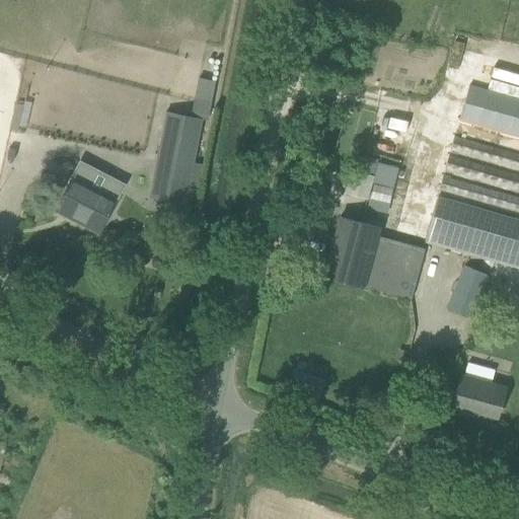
[(451,48),(446,69),(482,78),(487,57),(451,48)]
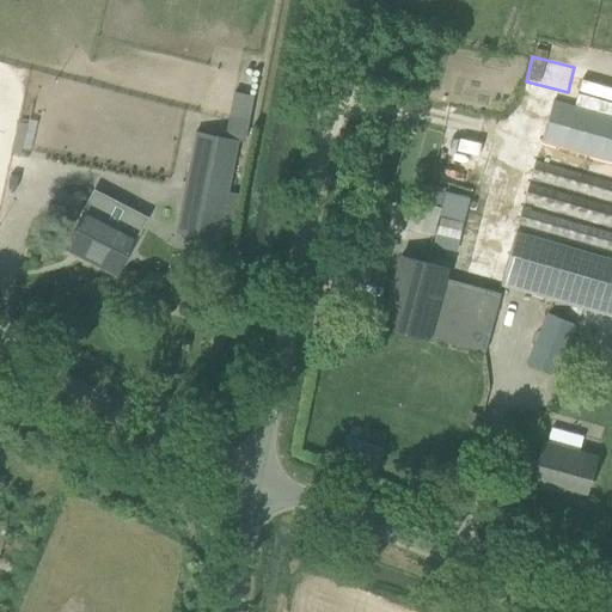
[(505,277),(501,286),(581,310),(601,316),(611,318),(611,120),(554,104),(543,141),(611,160),(611,183),(537,163),(532,178),(611,200),(611,207),(530,184),(526,200),(611,225),(611,233),(524,208),(519,225),(611,251),(611,263),(516,236),(505,277)]
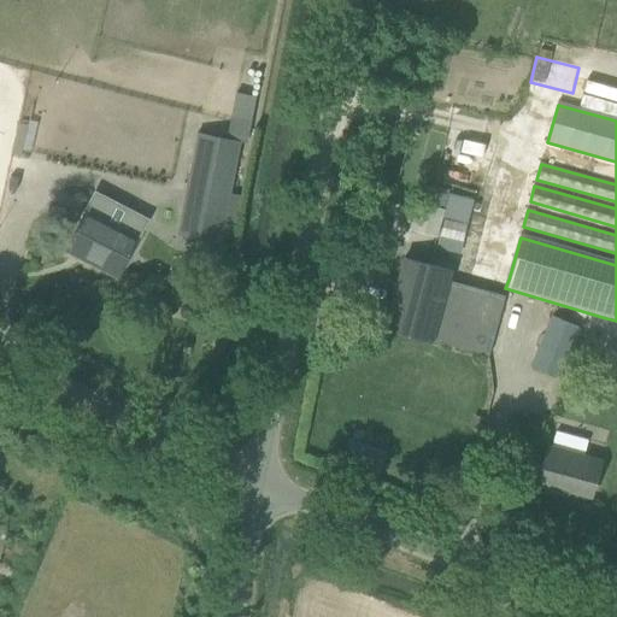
[(34,131),(17,128),(12,146),(29,151),(34,131)]
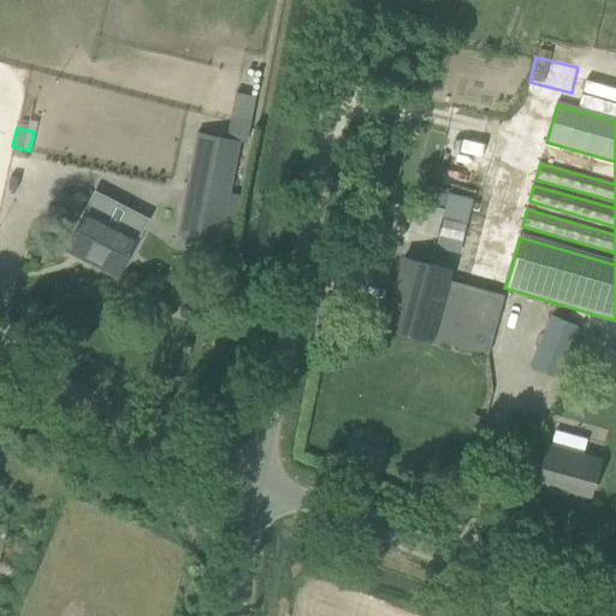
[(196,134),(181,212),(202,215),(197,240),(219,243),(238,142),(196,134)]
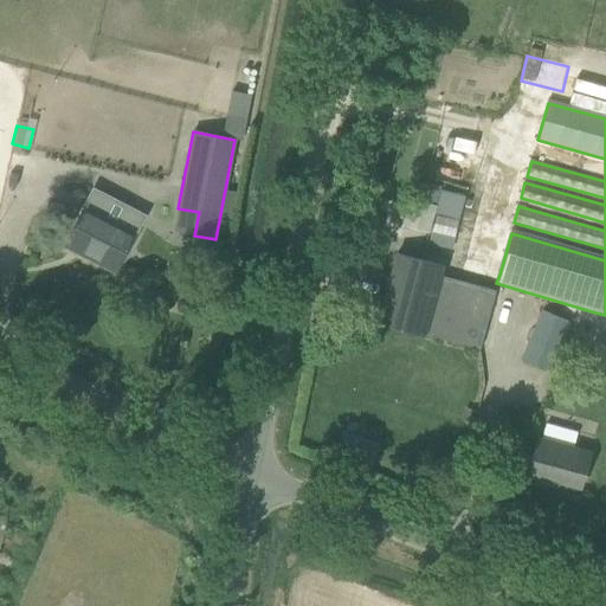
[(437,206),(408,198),(401,225),(430,233),(430,236),(453,242),(465,195),(440,191),(437,206)]
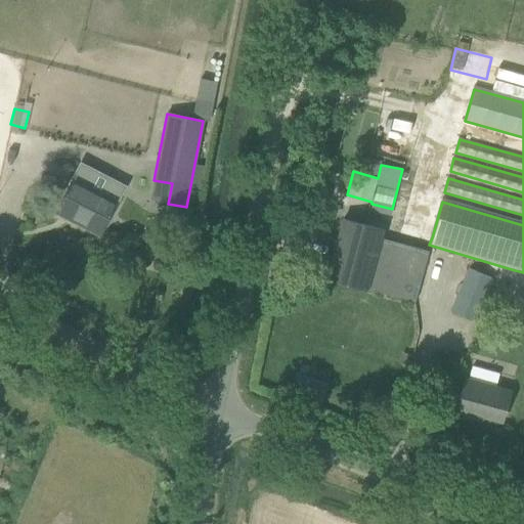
[(66,193),(56,211),(100,234),(110,216),(116,205),(104,200),(113,183),(80,166),(72,182),(66,193)]
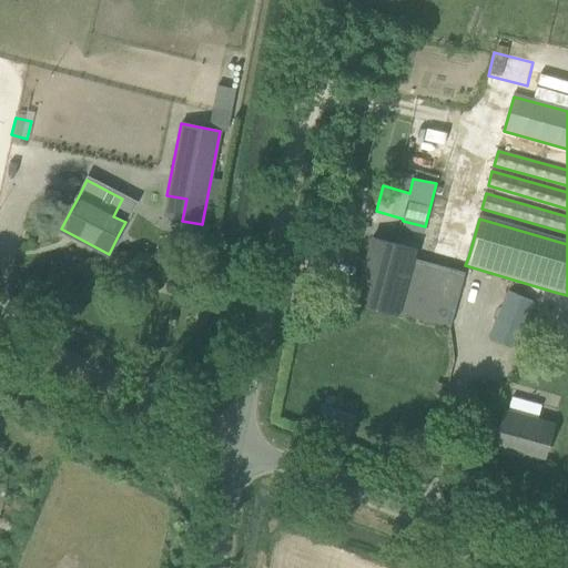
[(415,249),(373,237),(355,302),(397,314),(397,313),(450,327),(465,273),(413,259),(415,249)]
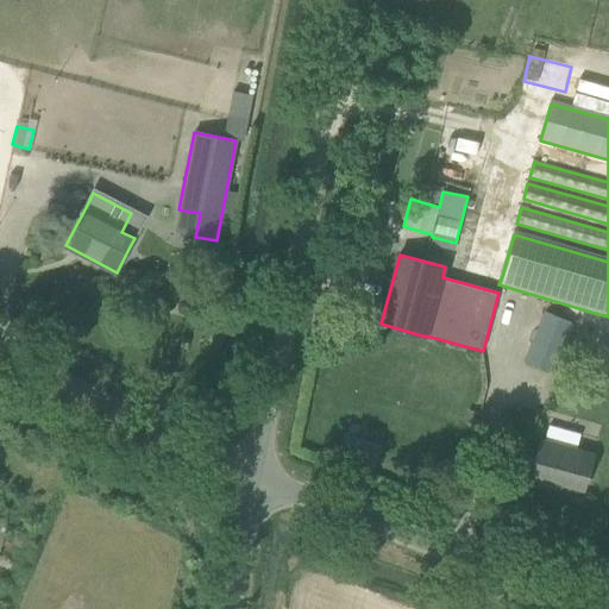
[(525,363),(550,374),(572,324),(547,313),(525,363)]
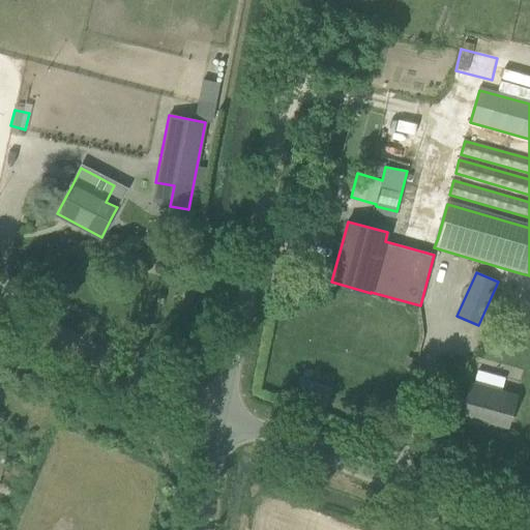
[(417,359),(408,357),(405,367),(414,370),(417,359)]
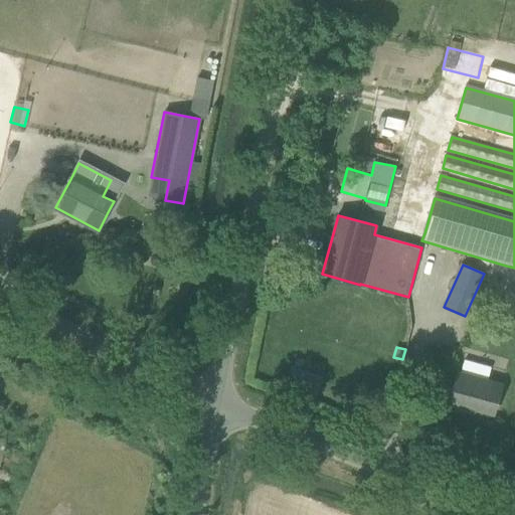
[(458,371),(448,406),(466,411),(467,406),(494,414),(502,383),(488,379),(491,367),(465,360),(462,372),(458,371)]
